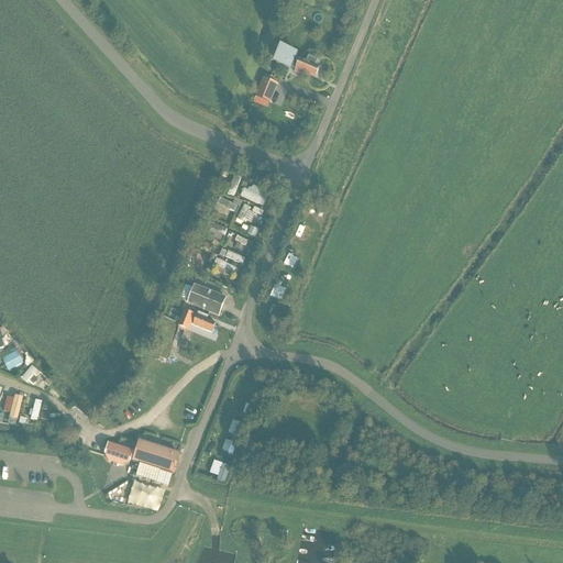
[(280,47),(276,45),(269,61),(274,63),(274,64),(291,72),(293,68),(296,70),(295,70),(316,79),(321,67),(300,58),(299,61),(296,59),(298,53),(280,46),(280,47)]
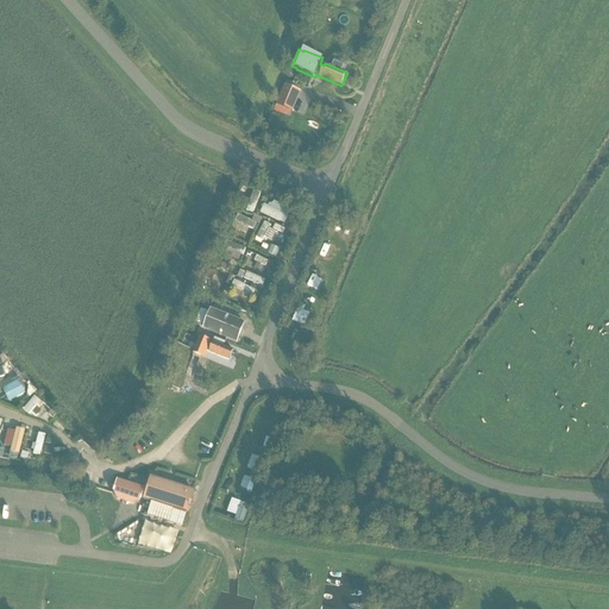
[(294,113),(301,93),(286,87),(277,107),(294,113)]
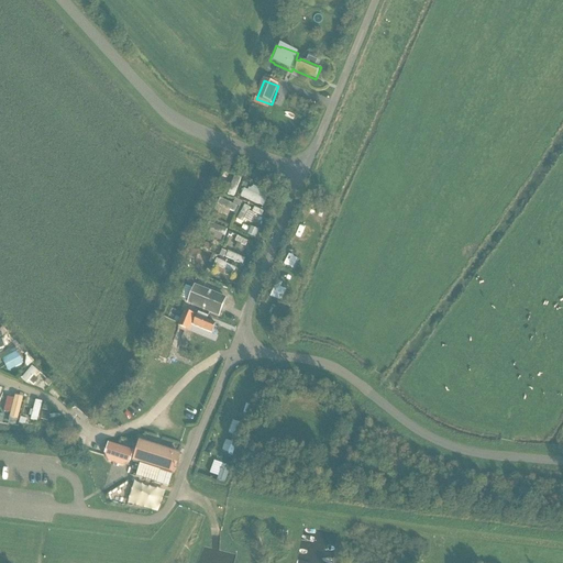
[(234,174),(227,192),(234,196),(242,176),(234,174)]
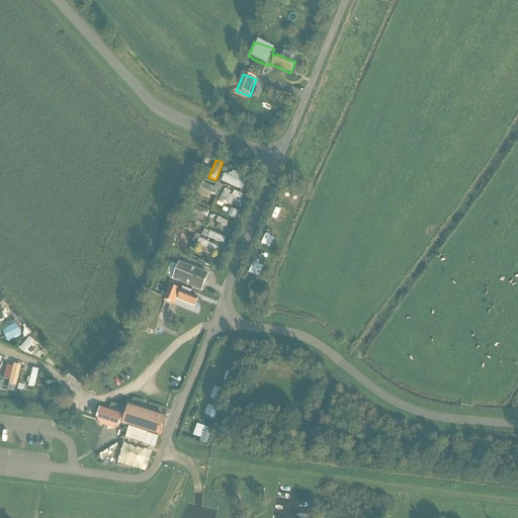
[(220,181),(241,190),(245,181),(224,172),(220,181)]
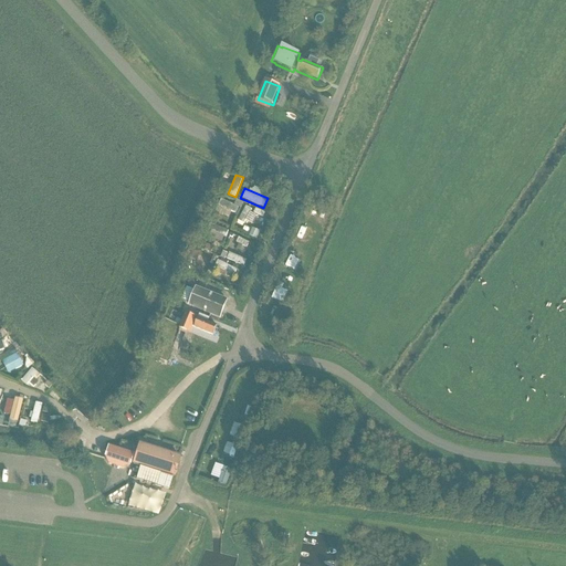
[(216,209),(234,217),(239,207),(220,199),(216,209)]
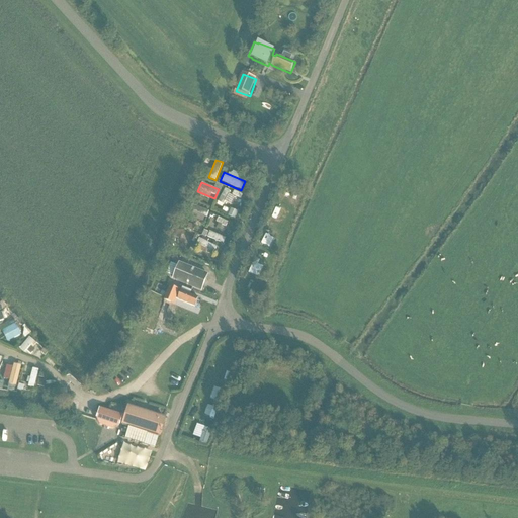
[(225,187),(216,201),(222,205),(231,191),(225,187)]
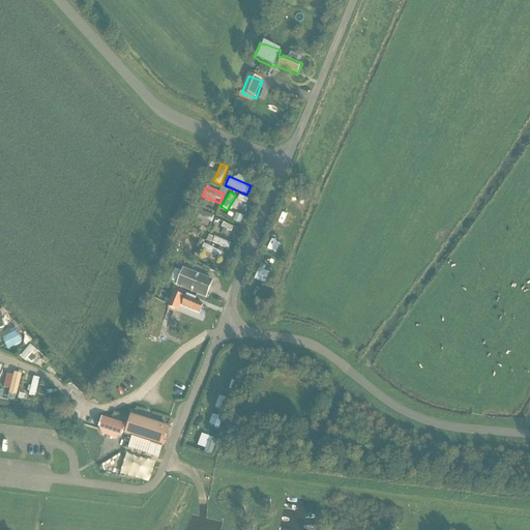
[(236,199),(245,203),(247,198),(238,195),(236,199)]
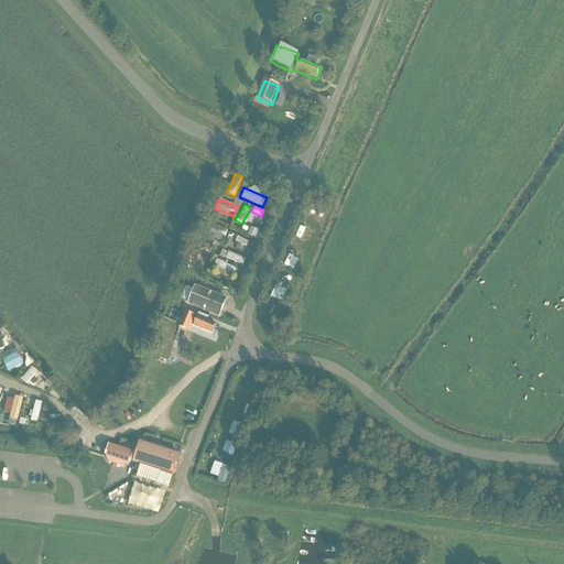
[(208,224),(207,229),(226,234),(227,227),(208,224)]
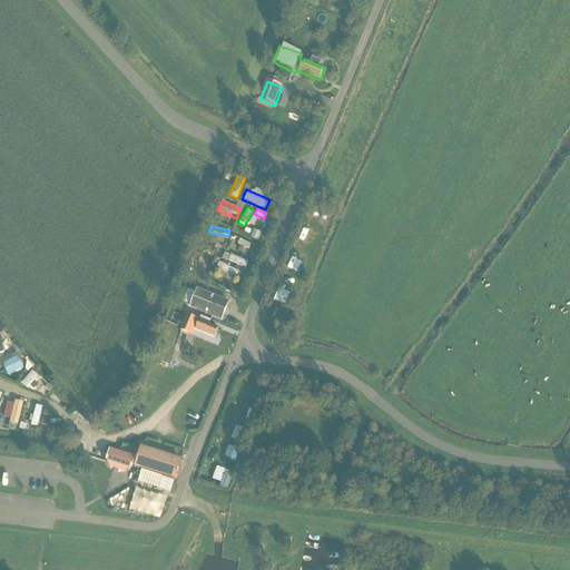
[(254,228),(249,237),(256,239),(261,231),(254,228)]
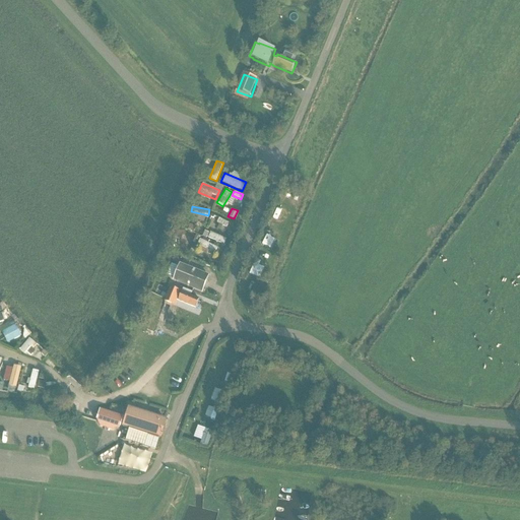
[(217,217),(215,223),(226,228),(229,220),(217,217)]
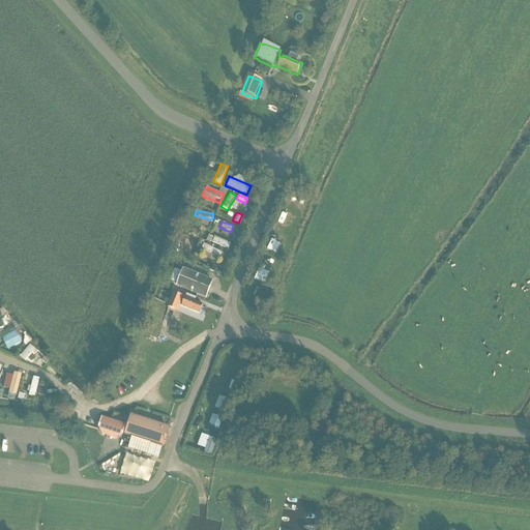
[(270,236),(275,239),(281,228),(274,226),(270,236)]
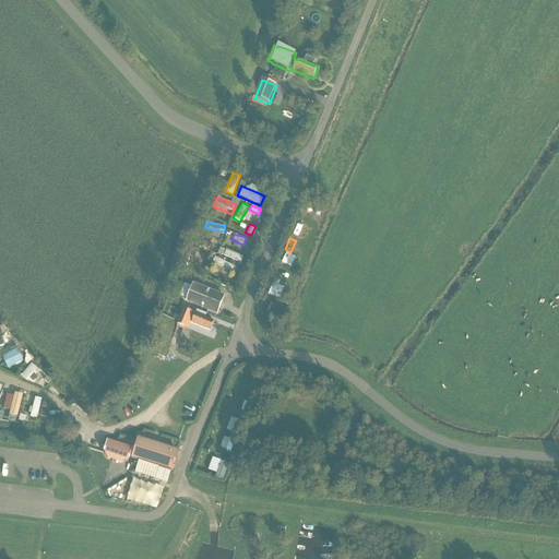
[(239,261),(241,254),(226,248),(224,254),(239,261)]
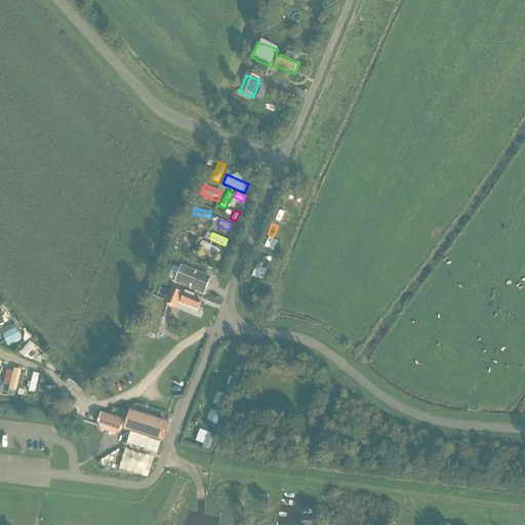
[(216,255),(219,249),(201,240),(198,246),(216,255)]
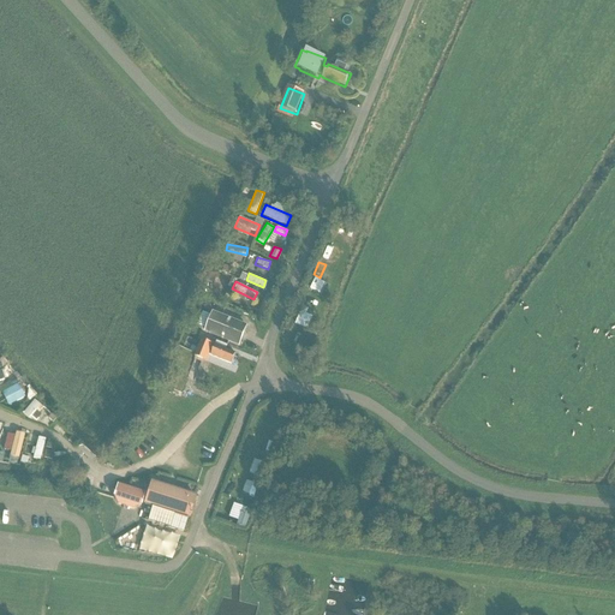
[(311,282),(305,294),(311,297),(317,285),(311,282)]
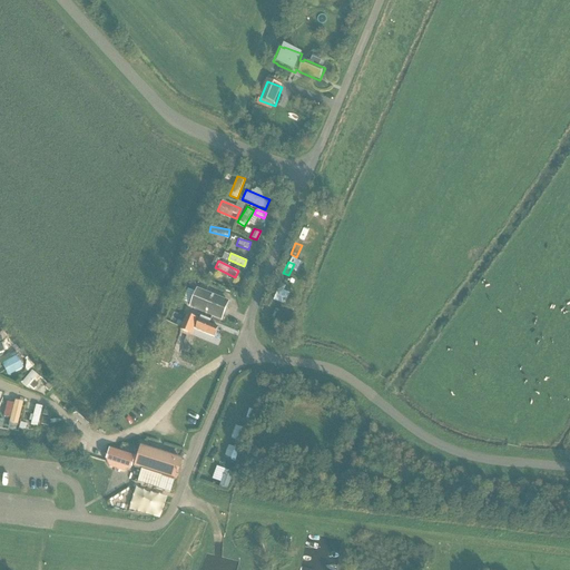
[(229,302),(197,288),(189,308),(222,321),(229,302)]
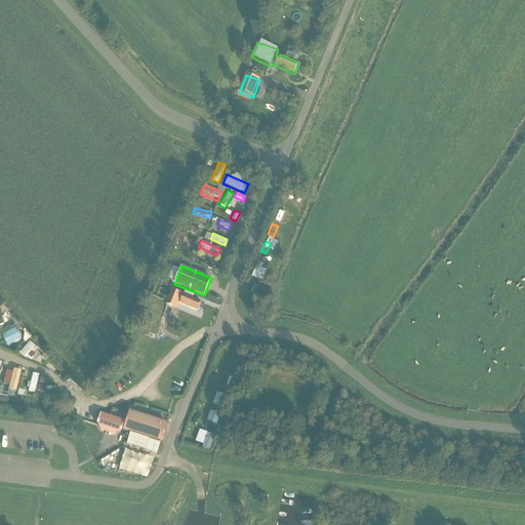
[(197,310),(201,301),(172,290),(166,304),(175,308),(177,303),(197,310)]
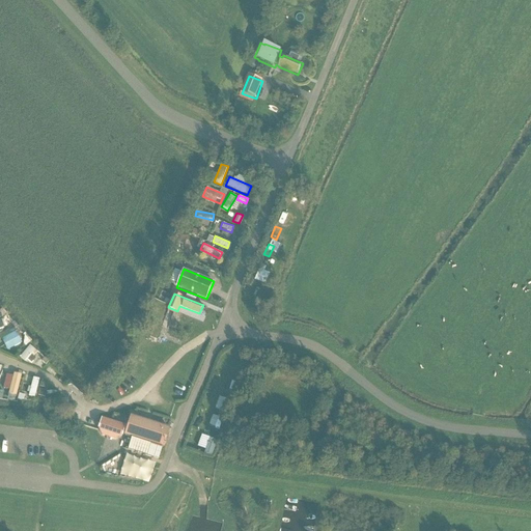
[(0,337),(0,338),(6,347),(11,344),(12,345),(21,340),(14,329),(0,337)]
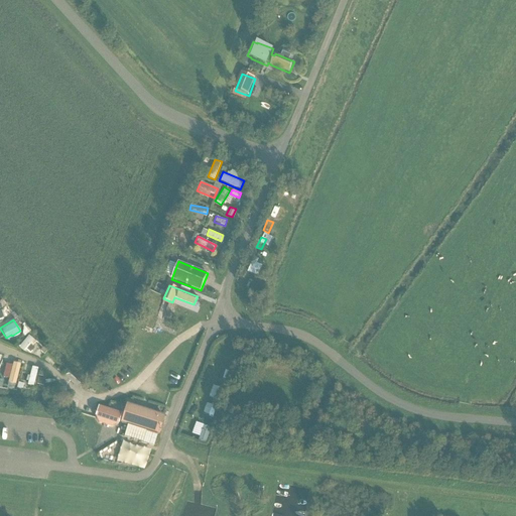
[(25,353),(34,340),(27,335),(18,347),(25,353)]
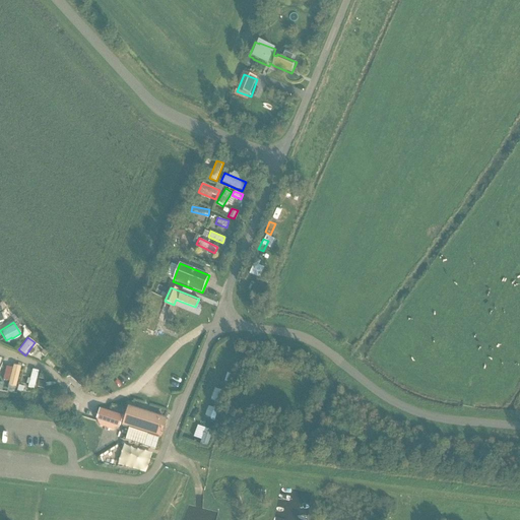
[(26,388),(33,390),(38,370),(31,369),(26,388)]
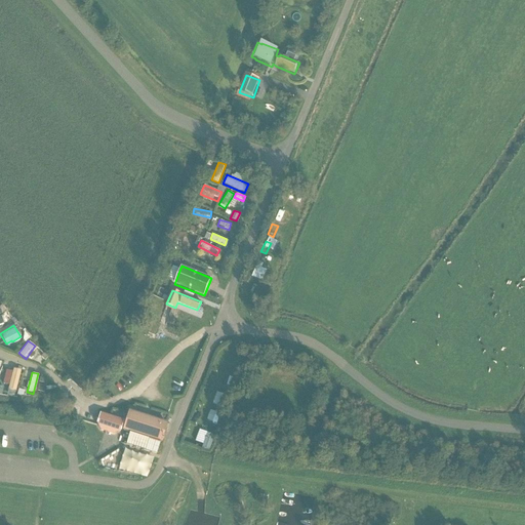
[(123,431),(129,432),(126,444),(156,453),(165,422),(129,412),(123,431)]
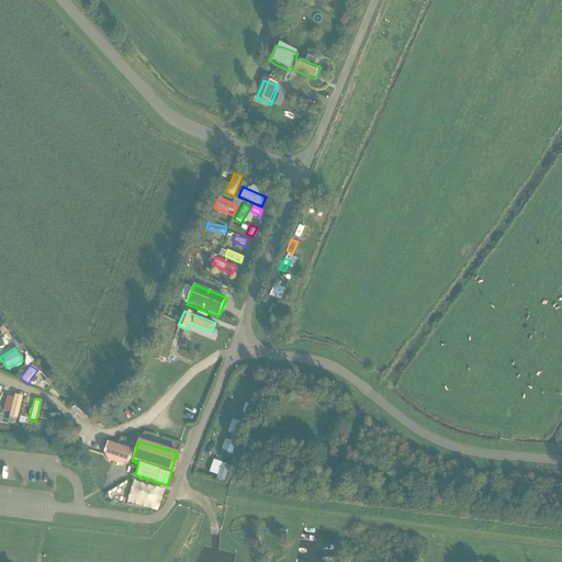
[(132,450),(107,444),(103,454),(108,461),(122,465),(123,460),(128,462),(132,450)]
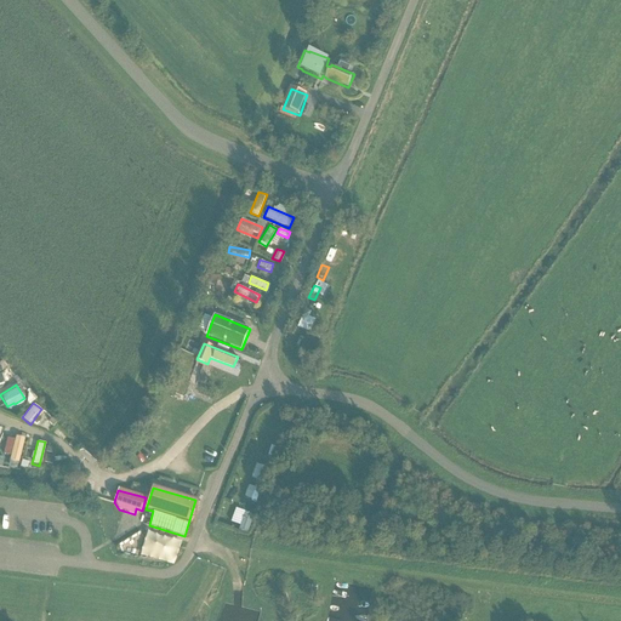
[(228,493),(226,500),(235,503),(238,496),(228,493)]
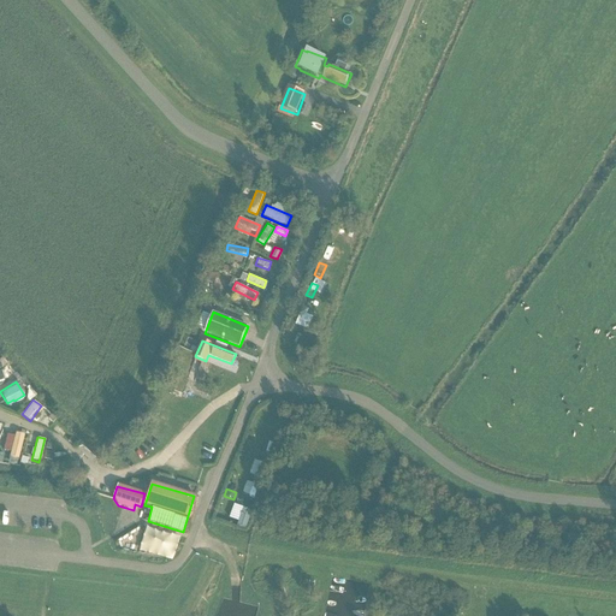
[(107,513),(100,516),(104,526),(111,523),(107,513)]
